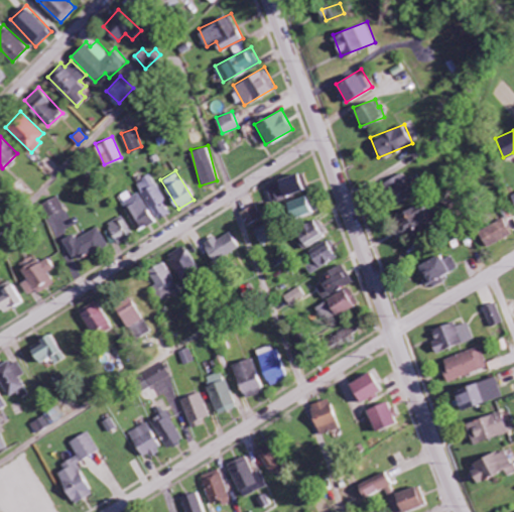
[(271,201),(306,186),(300,170),(264,184),(271,201)]
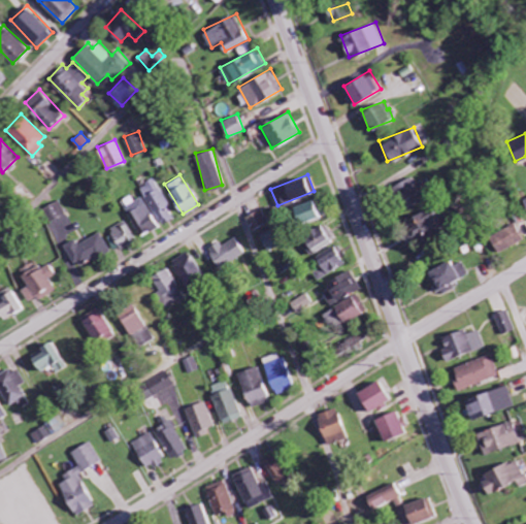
[(415,182),(412,175),(395,184),(406,207),(434,193),(426,176),(415,182)]
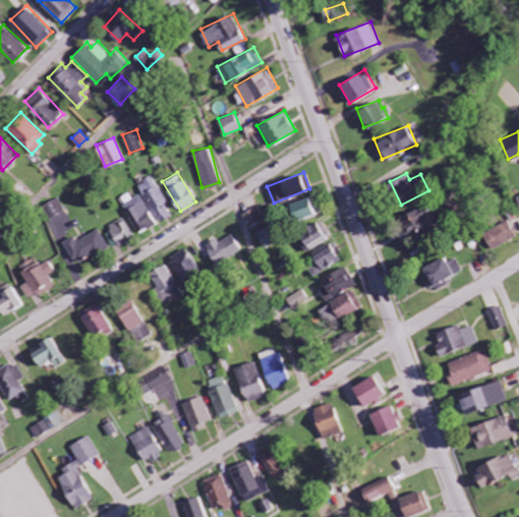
[(170,214),(153,174),(137,180),(155,221),(170,214)]
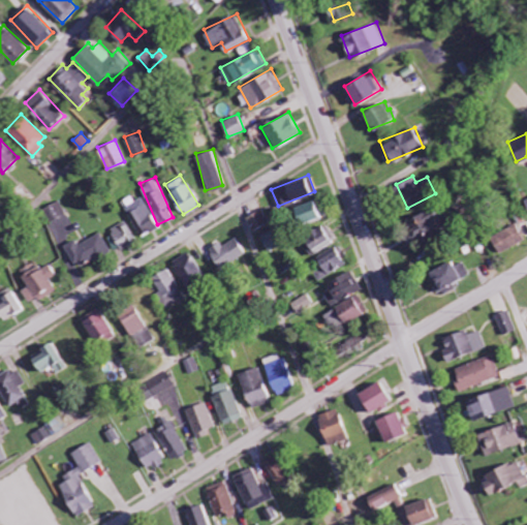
[(64,211),(58,199),(47,206),(53,217),(64,211)]
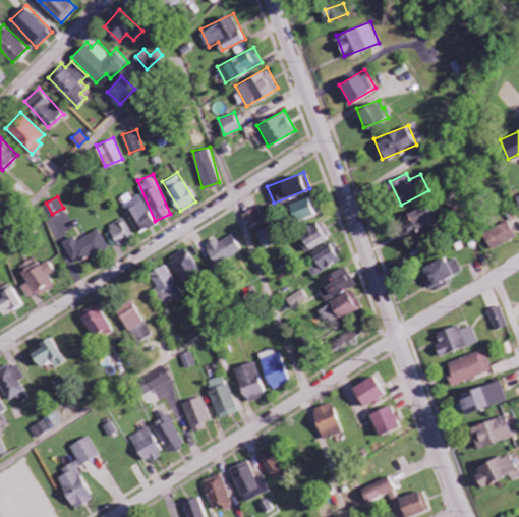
[(292,220),(313,214),(308,196),(287,203),(292,220)]
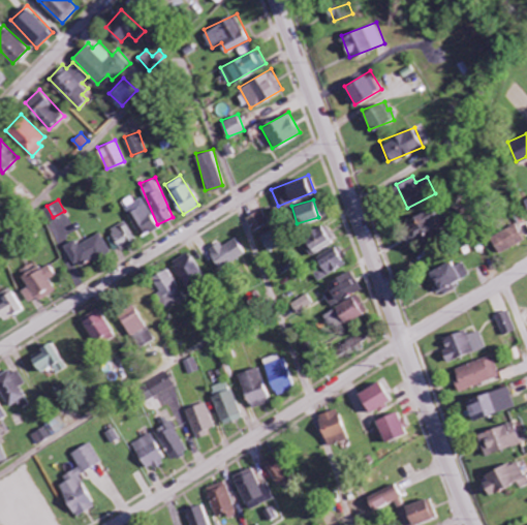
[(443,233),(438,221),(445,218),(440,206),(403,223),(413,246),(443,233)]
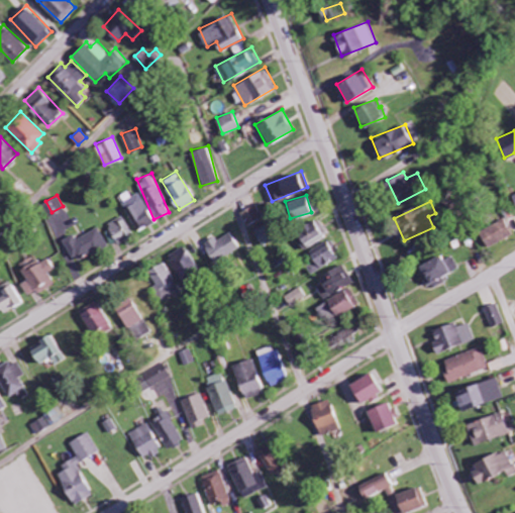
[(246,223),(262,216),(255,203),(239,210),(246,223)]
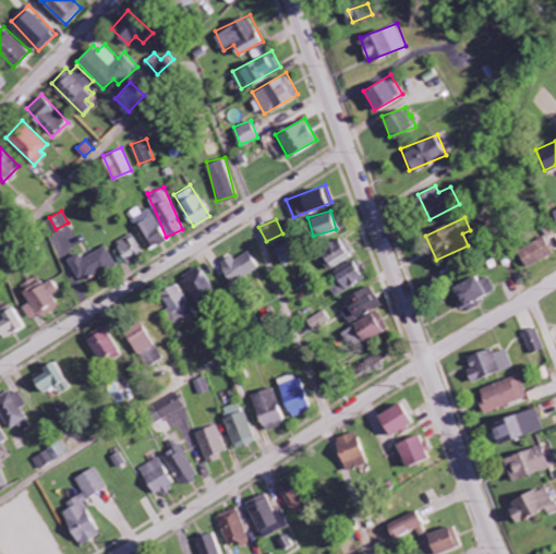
[(119,264),(142,252),(132,233),(109,245),(119,264)]
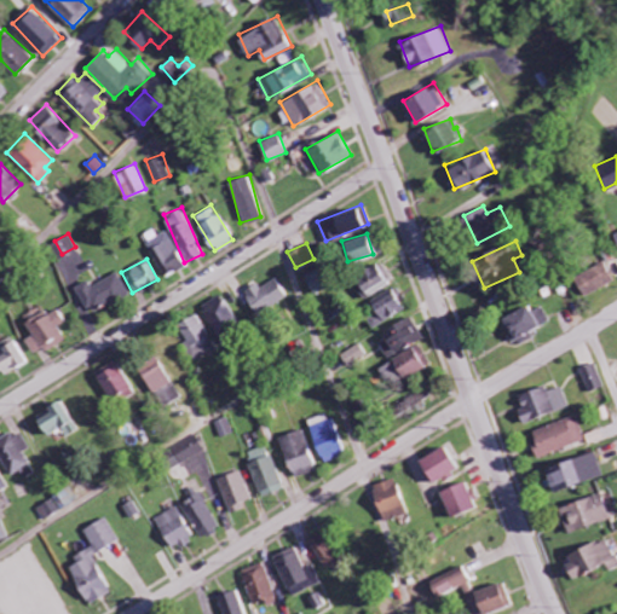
[(613,281),(605,261),(574,273),(582,294),(613,281)]
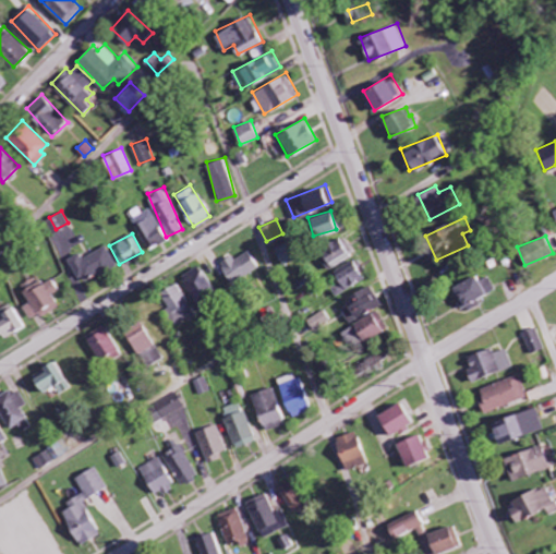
[(280,263),(295,259),(290,240),(275,245),(280,263)]
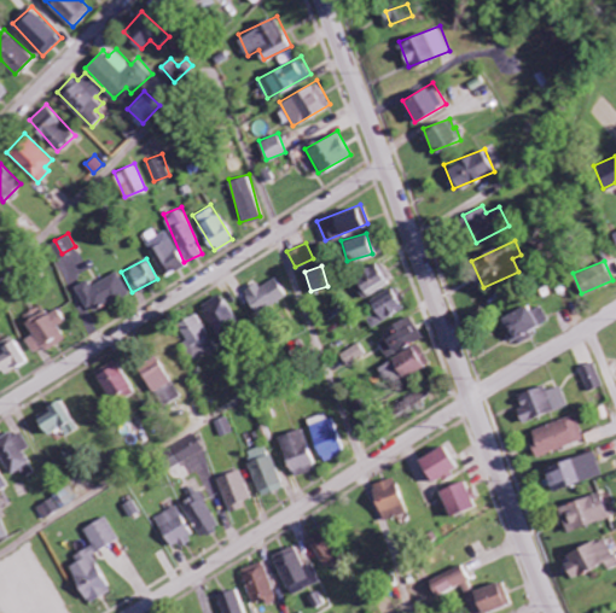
[(353,280),(360,296),(389,281),(382,266),(353,280)]
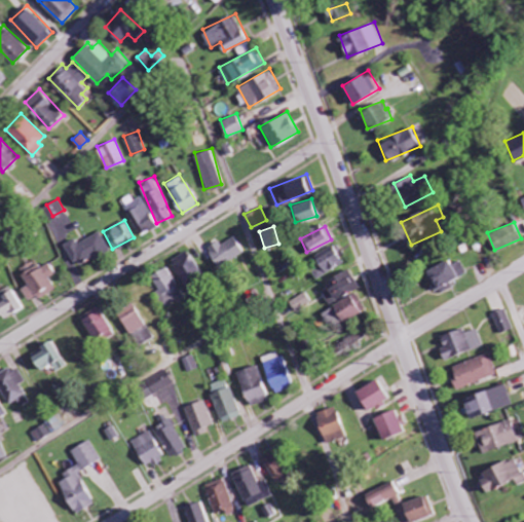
[(76,266),(108,247),(97,229),(76,243),(72,236),(62,244),(76,266)]
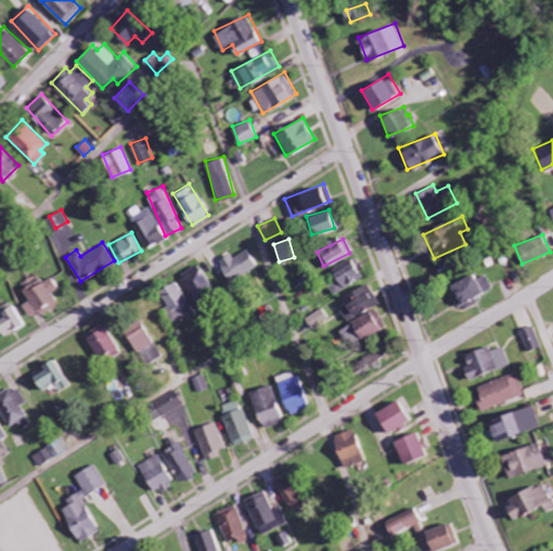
[(216,258),(228,280),(256,265),(247,247),(231,256),(229,252),(216,258)]
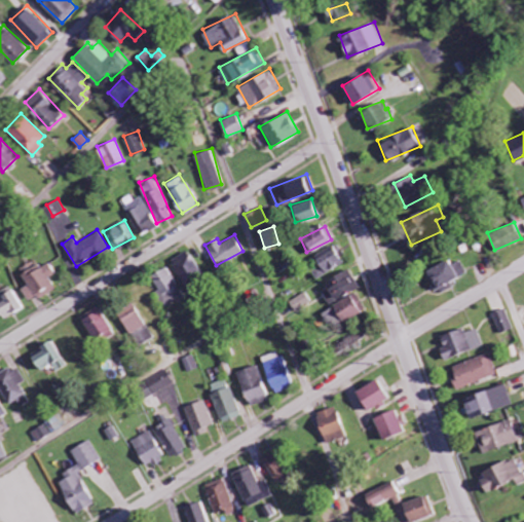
[(313,265),(309,267),(314,277),(342,262),(333,244),(309,256),(313,265)]
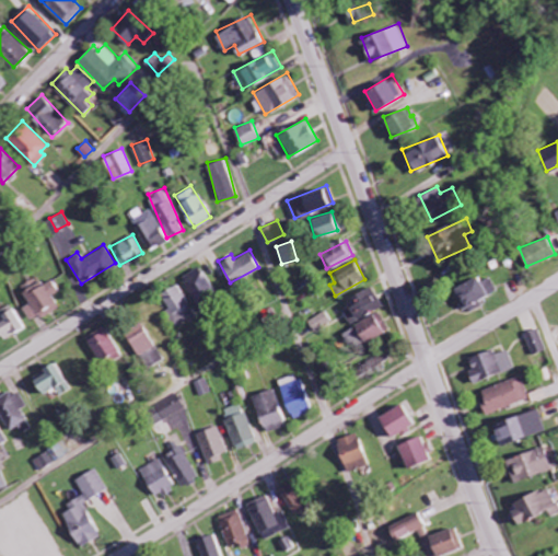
[(194,305),(214,294),(200,266),(179,276),(194,305)]
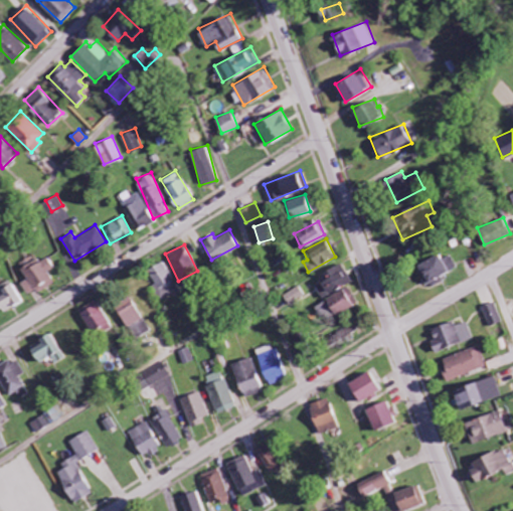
[(449,248),(415,266),(426,286),(442,278),(441,275),(457,266),(449,248)]
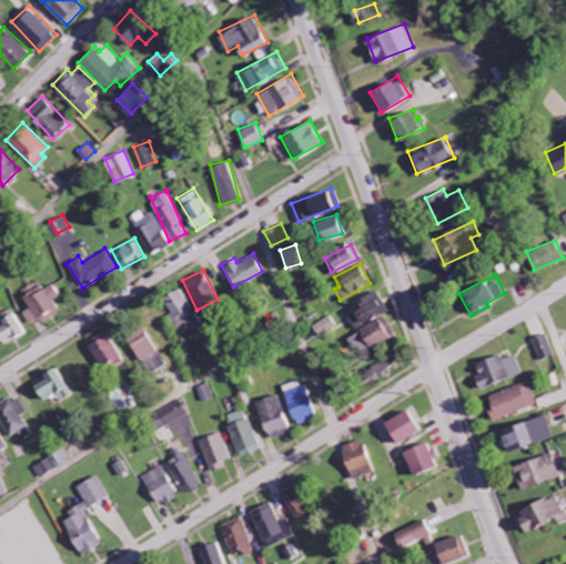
[(29,325),(58,310),(51,298),(58,294),(50,280),(21,295),(28,306),(21,310),(29,325)]
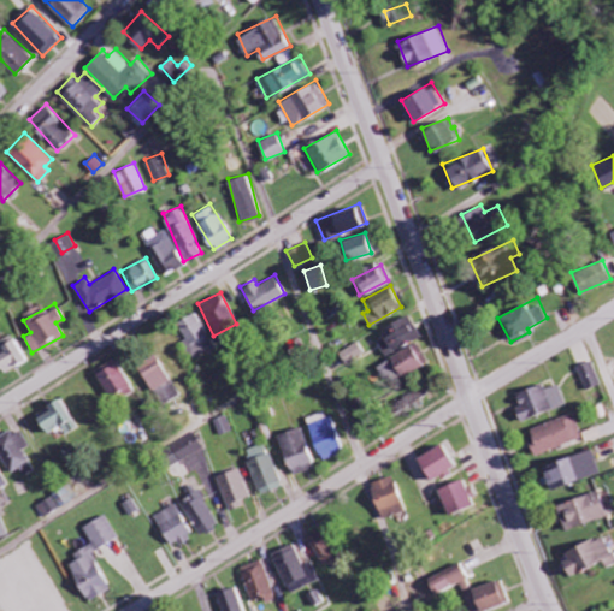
[(175,319),(188,355),(210,346),(195,310),(175,319)]
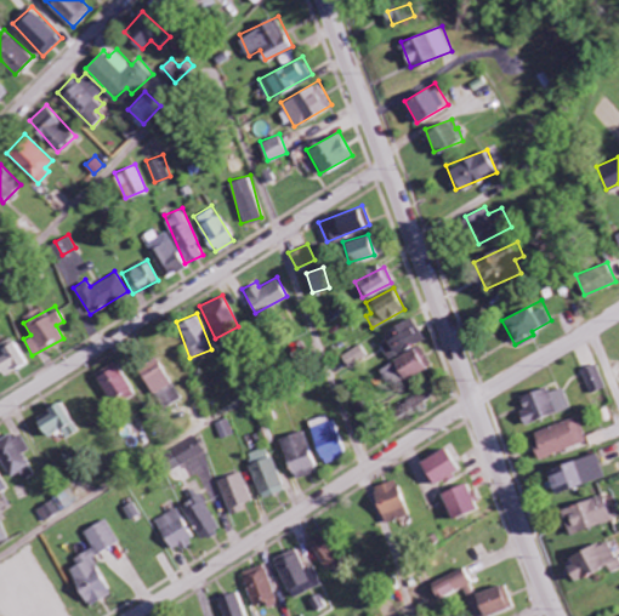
[(385,354),(421,338),(412,317),(384,329),(387,338),(380,342),(385,354)]
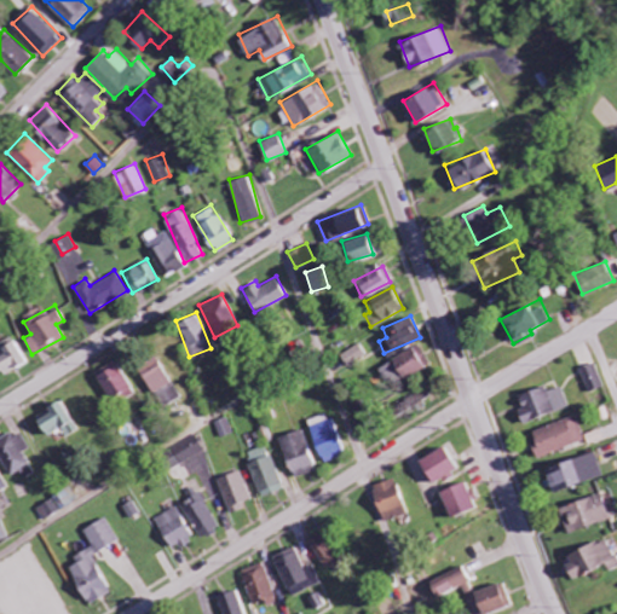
[(0,374),(24,363),(11,332),(0,337),(0,374)]
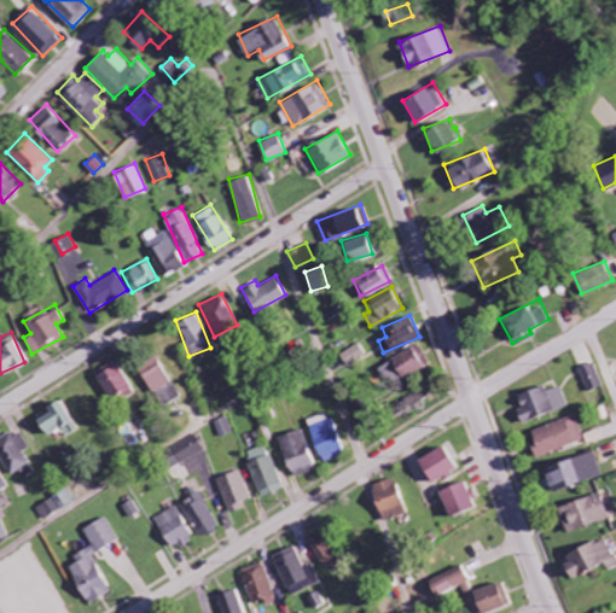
[(344,363),(365,354),(359,340),(338,350),(344,363)]
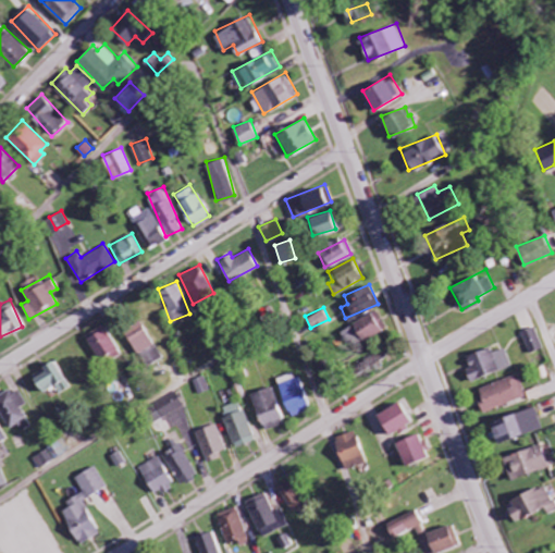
[(386,328),(379,310),(340,327),(347,344),(386,328)]
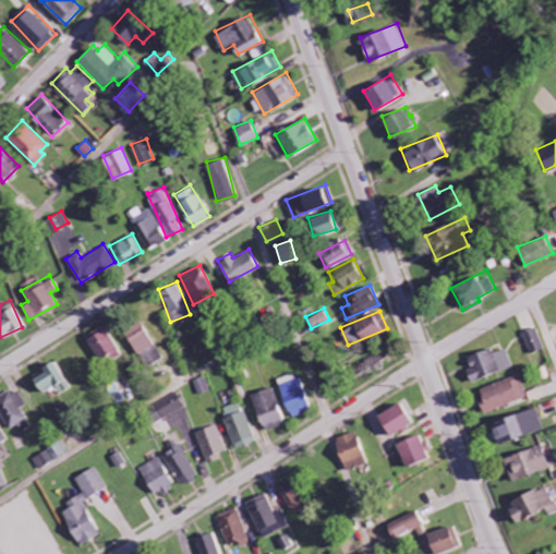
[(121,328),(143,366),(160,358),(139,318),(121,328)]
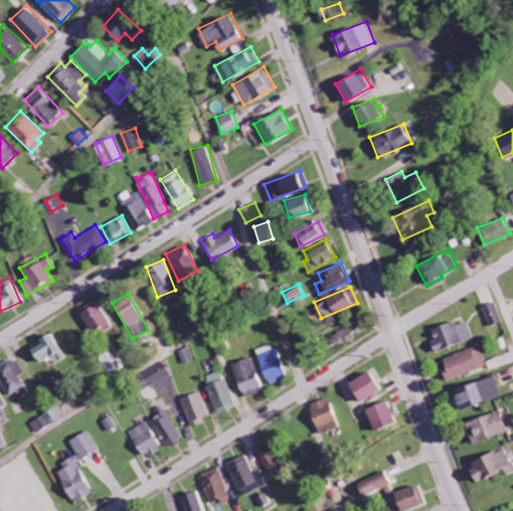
[(107,321),(93,299),(75,309),(90,331),(107,321)]
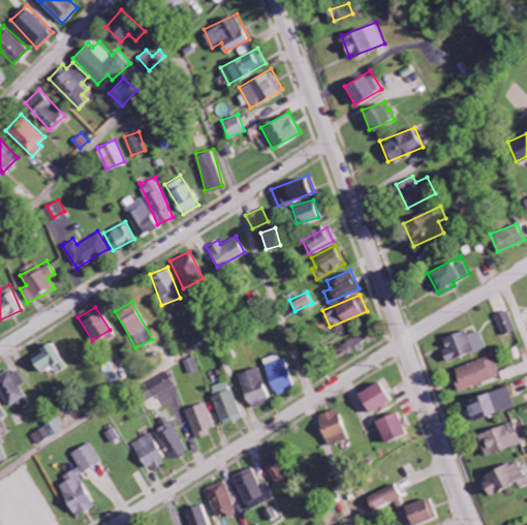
[(503,333),(517,328),(508,308),(495,313),(503,333)]
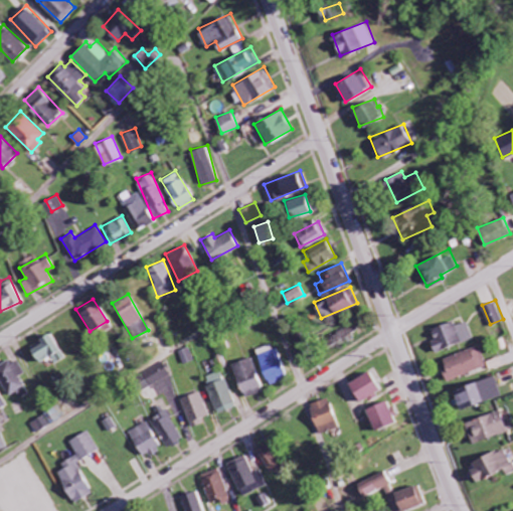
[(467,319),(456,324),(454,319),(431,328),(435,338),(431,340),(435,351),(474,336),(467,319)]
